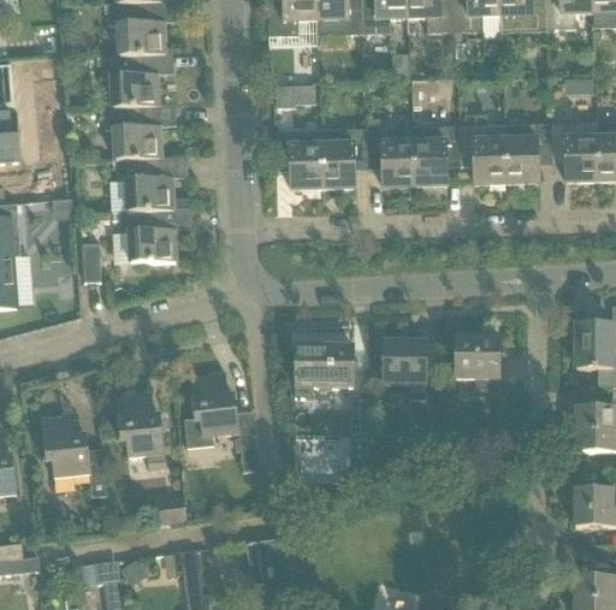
[(165,52),(163,15),(179,13),(178,0),(163,0),(117,3),(108,3),(110,25),(118,25),(119,54),(165,52)]
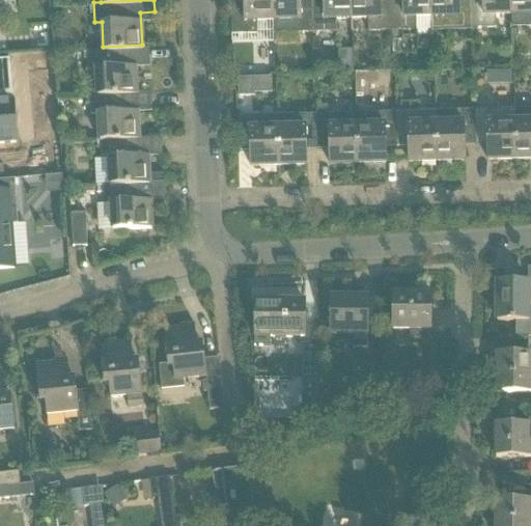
[(230,0),(231,31),(252,30),(256,30),(256,18),(273,18),(272,0),(230,0)]
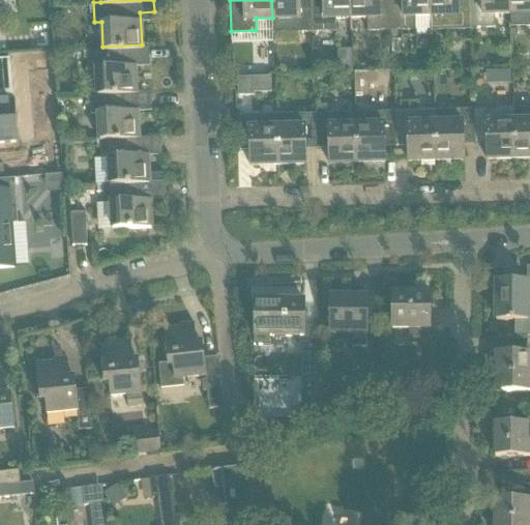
[(271,0),(272,18),(272,30),(288,30),(312,29),(311,0),(310,0),(299,0),(271,0)]
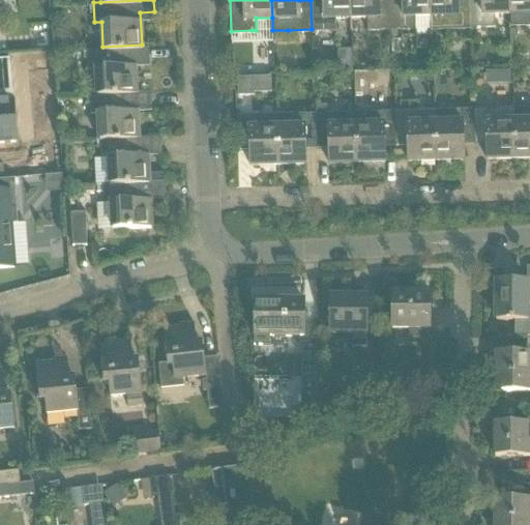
[(311,0),(312,29),(335,28),(335,16),(351,16),(350,0),(311,0)]
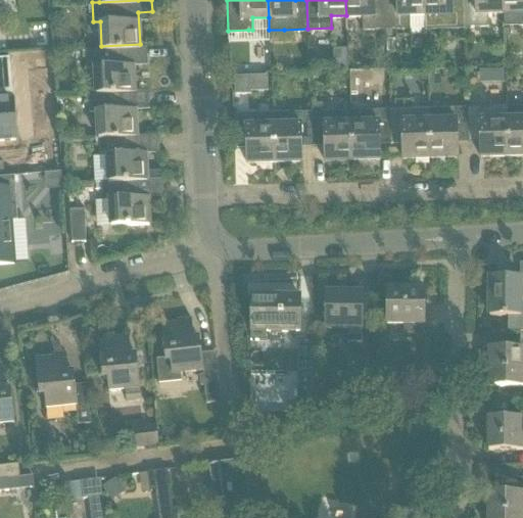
[(345,0),(346,15),(361,15),(361,28),(385,27),(385,0),(345,0)]
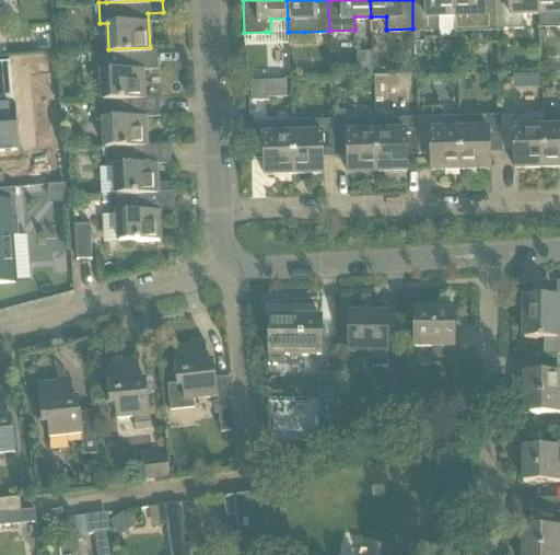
[(412,0),(412,29),(439,27),(455,27),(455,14),(454,0),(412,0)]
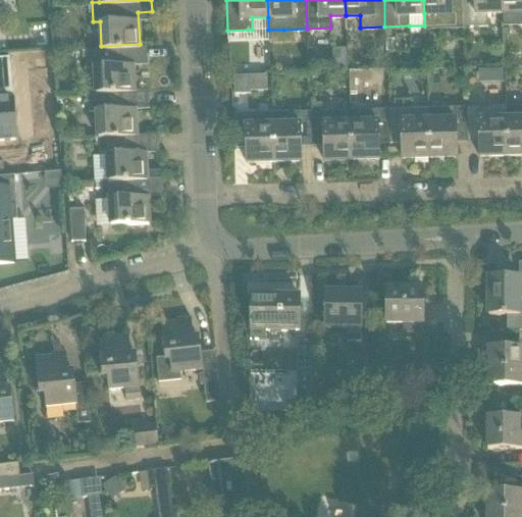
[(423,0),(424,13),(424,26),(438,26),(463,24),(462,0),(423,0)]
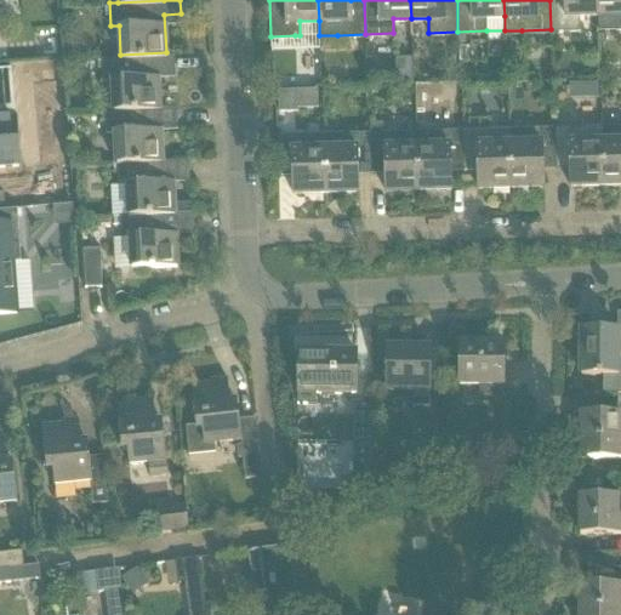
[(550,0),(551,29),(579,28),(577,13),(597,13),(596,0),(550,0)]
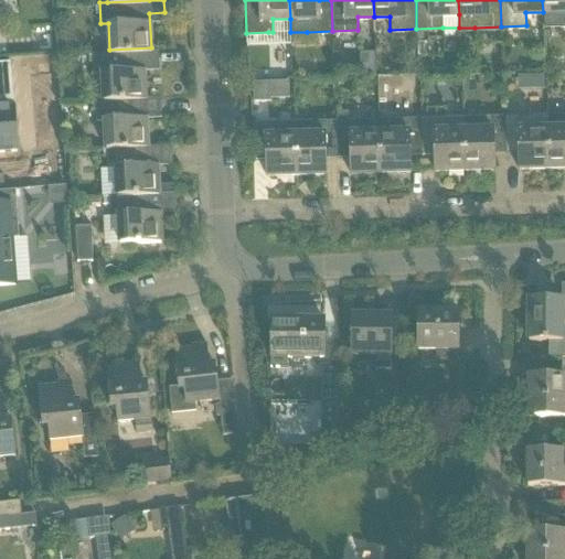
[(542,0),(543,12),(560,11),(561,25),(564,24),(564,0),(542,0)]
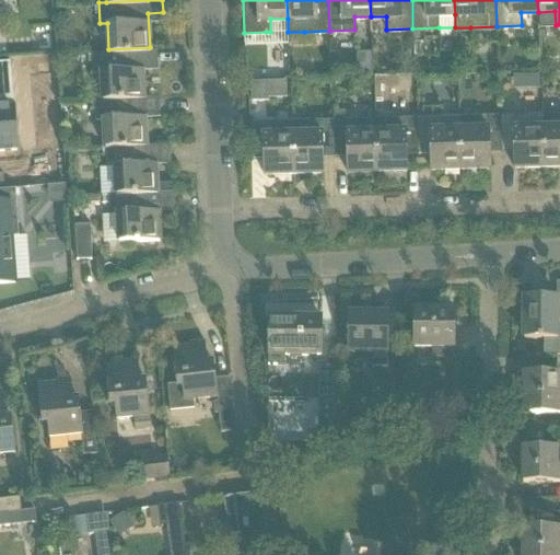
[(143,95),(141,61),(156,60),(155,47),(150,47),(108,49),(92,50),(93,71),(101,70),(103,97),(143,95)]
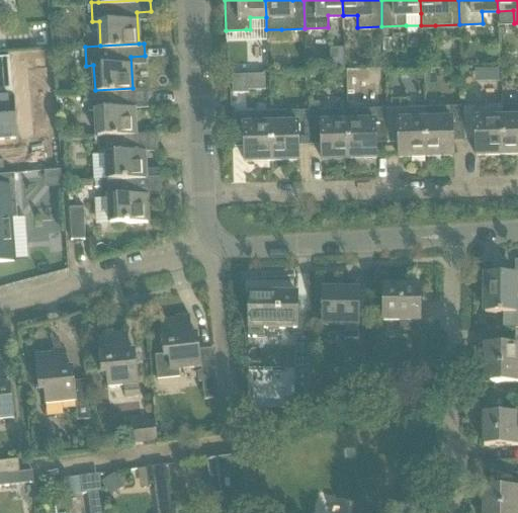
[(0,138),(15,137),(9,55),(0,55),(0,138)]
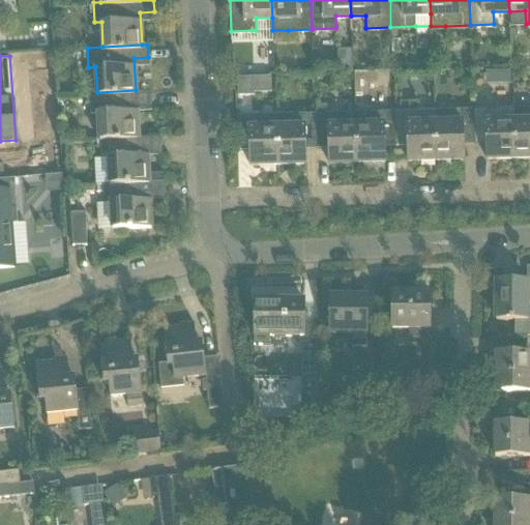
[(254,74),(237,74),(237,93),(254,92),(254,90),(254,74)]
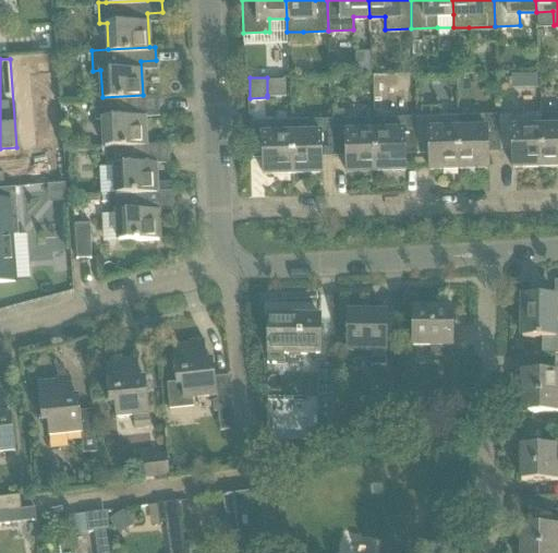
[(145,142),(143,108),(158,107),(157,94),(143,95),(102,97),(94,97),(95,117),(104,116),(105,144),(145,142)]
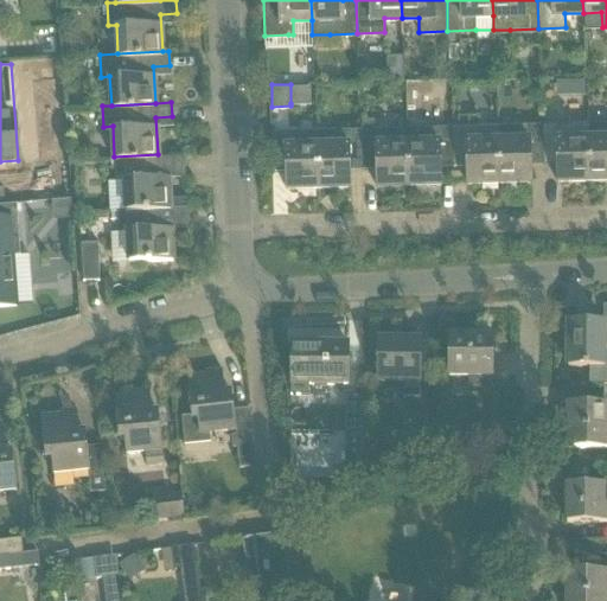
[(375,116),(362,117),(362,126),(363,160),(376,160),(376,166),(377,184),(409,183),(407,125),(375,126),(375,116)]
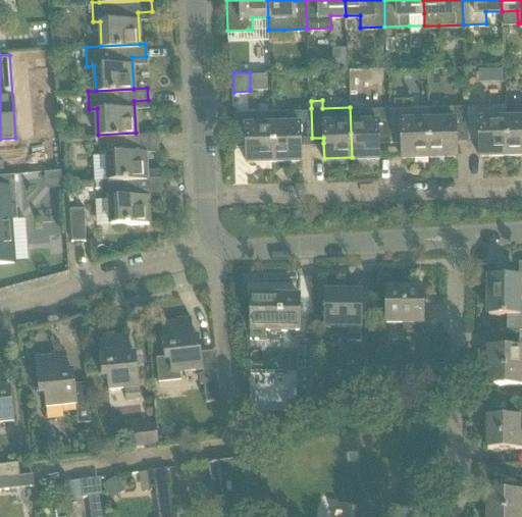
[(521,102),(506,103),(507,153),(521,152),(521,102)]
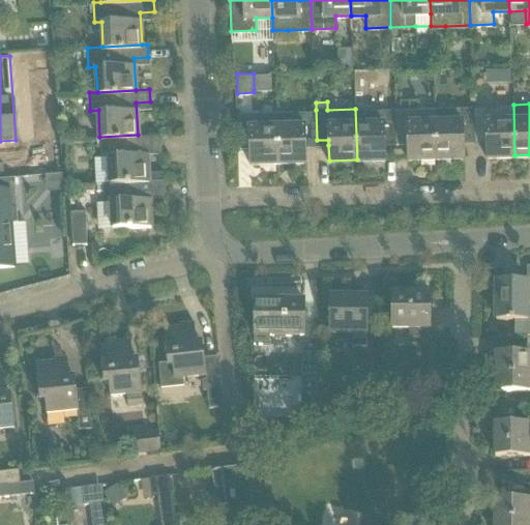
[(513,105),(473,106),(474,136),(475,136),(487,136),(487,141),(487,156),(514,155),(513,105)]
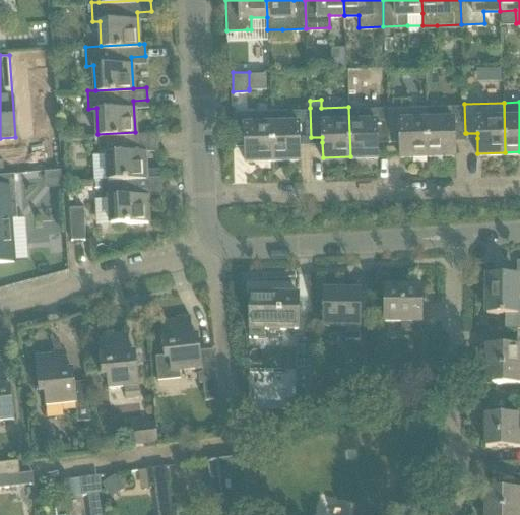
[(464,104),(426,105),(428,154),(455,154),(454,139),(454,133),(465,133),(464,104)]
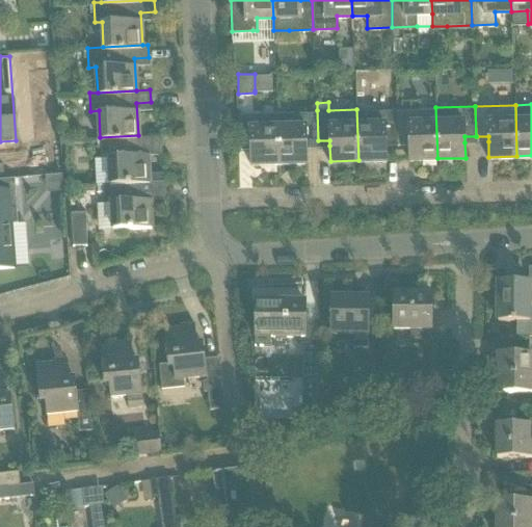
[(435,107),(396,108),(397,138),(398,138),(408,138),(408,143),(409,159),(437,158),(435,107)]
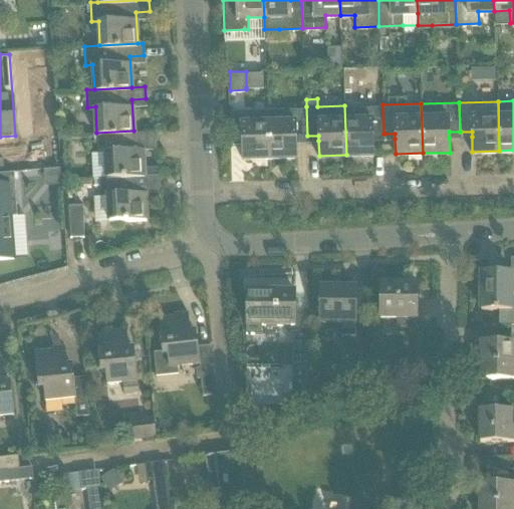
[(382,104),(344,105),(346,155),(373,154),(372,140),(372,134),(382,134),(383,134),(382,104)]
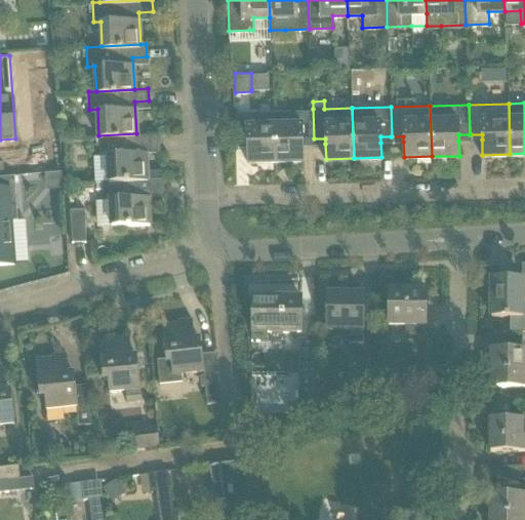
[(313,109),(274,110),(276,160),(303,159),(303,145),(303,138),(313,138),(314,138),(313,109)]
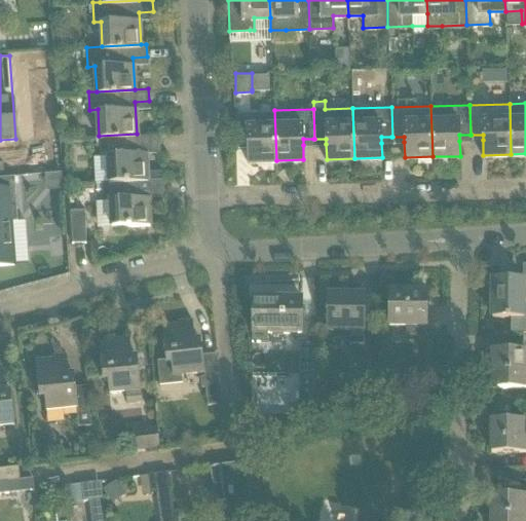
[(255,111),(234,112),(235,146),(248,146),(249,161),(276,160),(274,110),(255,111)]
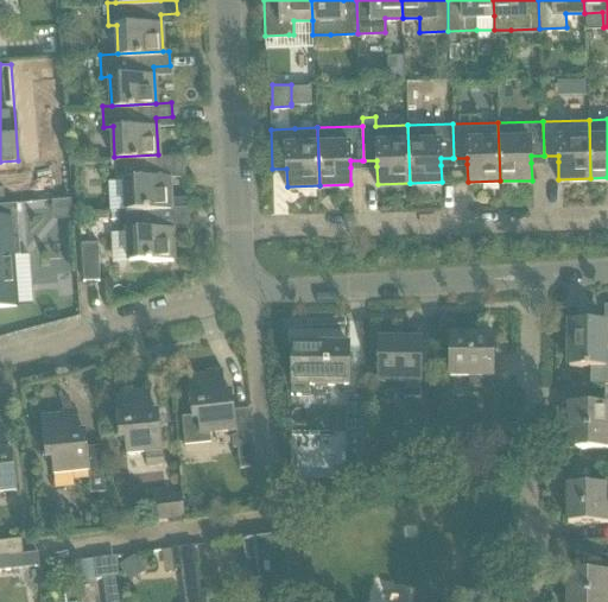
[(171,206),(169,169),(184,168),(183,153),(158,154),(114,157),(115,177),(125,176),(126,208),(171,206)]
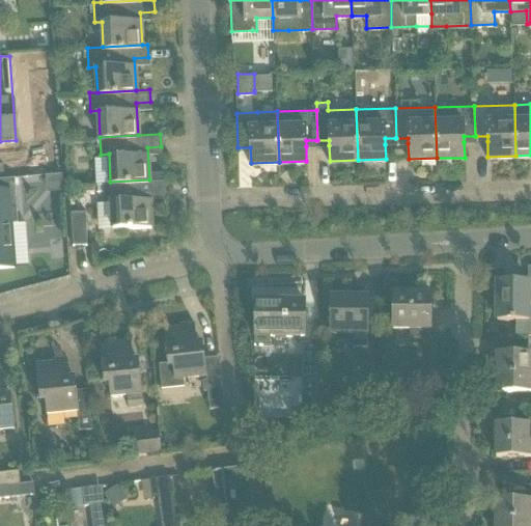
[(151,225),(149,192),(163,191),(163,178),(149,180),(110,182),(102,182),(103,199),(111,199),(113,227),(151,225)]
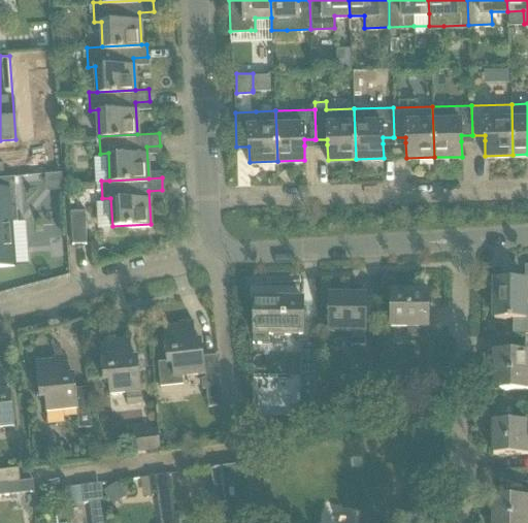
[(0,188),(0,263),(13,263),(13,261),(29,260),(25,219),(18,219),(15,187),(0,188)]
